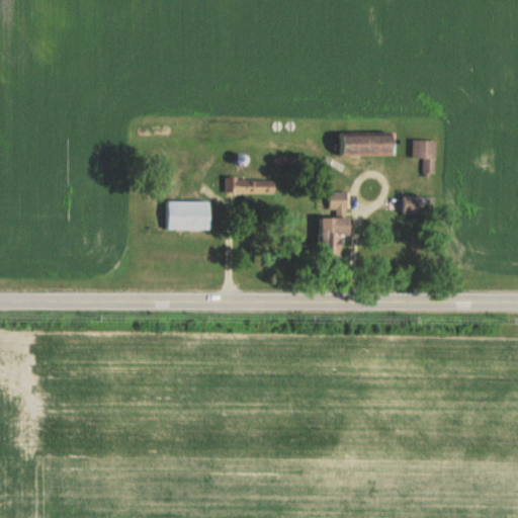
[(397,154),(397,134),(339,135),(339,155),(397,154)]
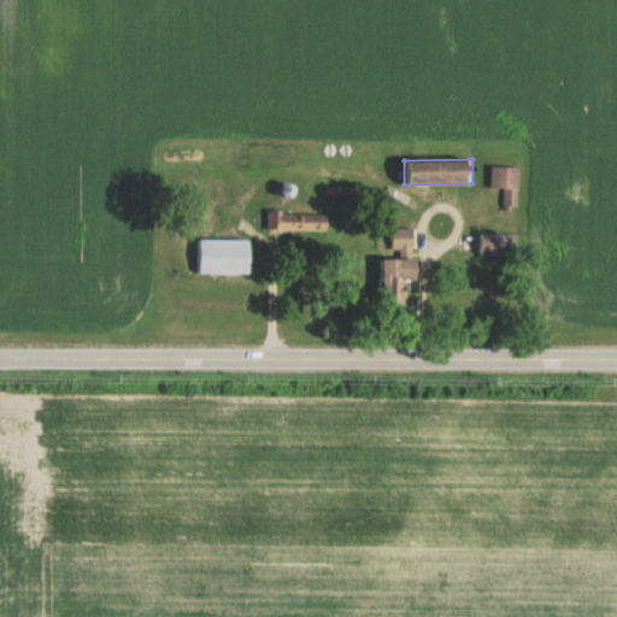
[(503,205),(521,205),(522,166),(493,166),(492,188),(504,188),(503,205)]
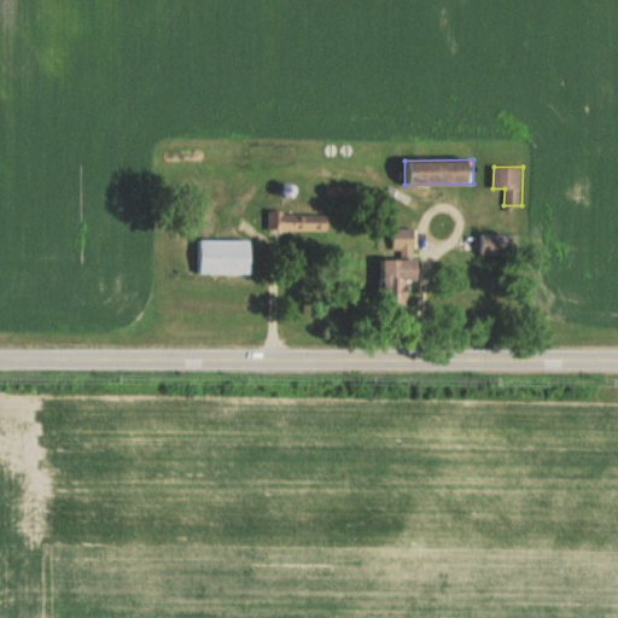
[(270,214),(270,229),(331,231),(331,221),(307,221),(307,214),(270,214)]
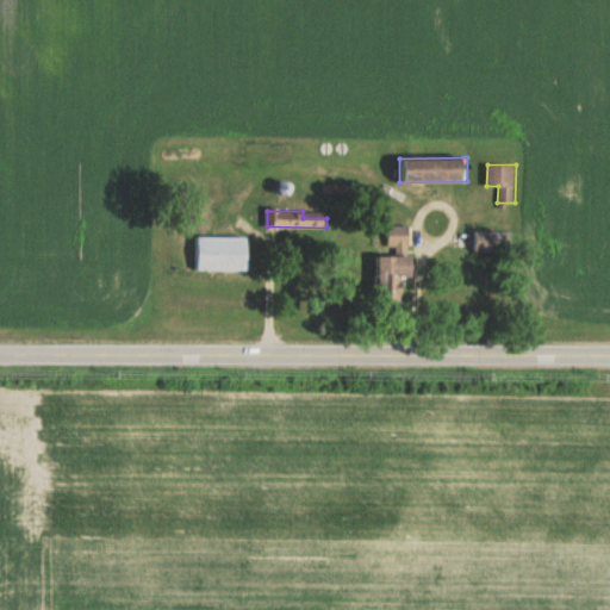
[(411,238),(410,224),(390,225),(390,240),(411,238)]
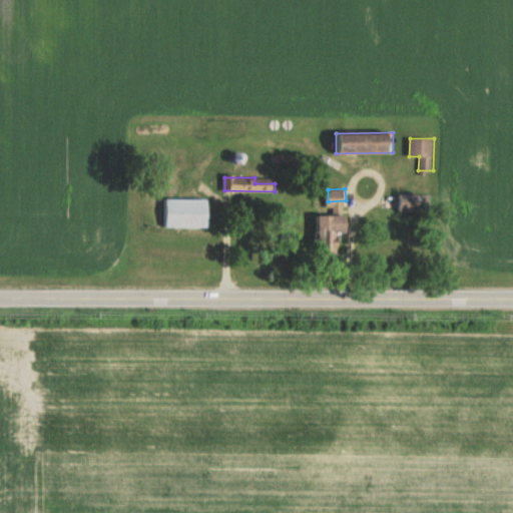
[(151,204),(193,204),(193,233),(152,234),(151,204)]
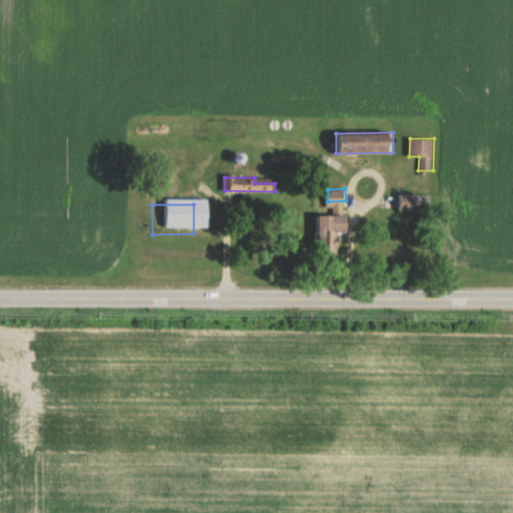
[(320,243),(337,242),(336,233),(351,232),(350,213),(319,215),(320,243)]
